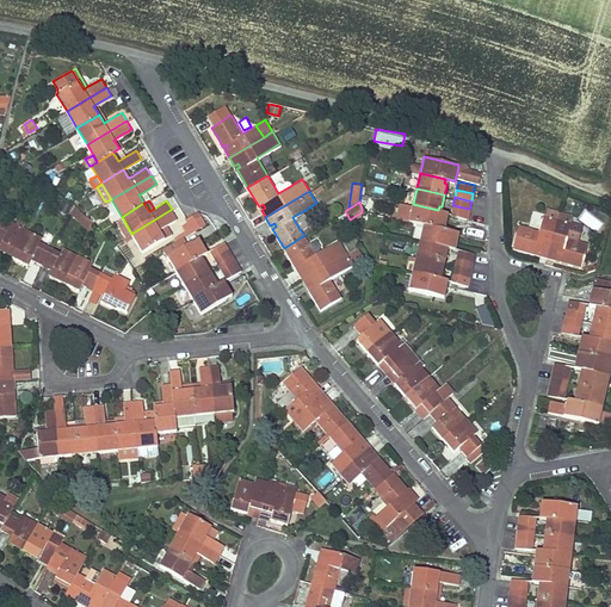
[(397,217),(408,220),(413,204),(401,202),(397,217)]
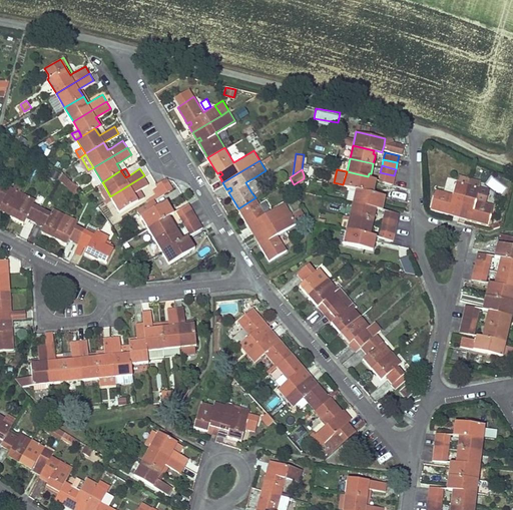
[(58,176),(76,192),(79,187),(62,170),(58,176)]
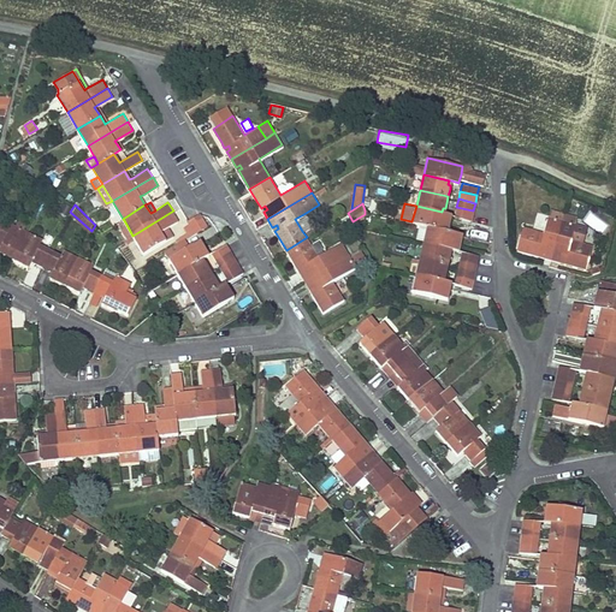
[(416,206),(412,221),(427,225),(440,229),(444,213),(442,212),(416,206)]
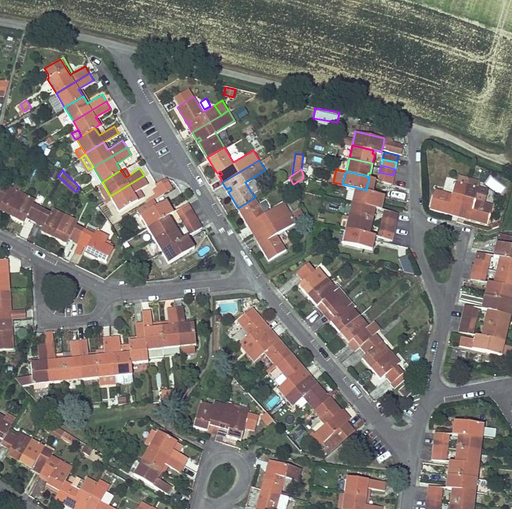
[(379,172),(378,179),(392,182),(393,175),(379,172)]
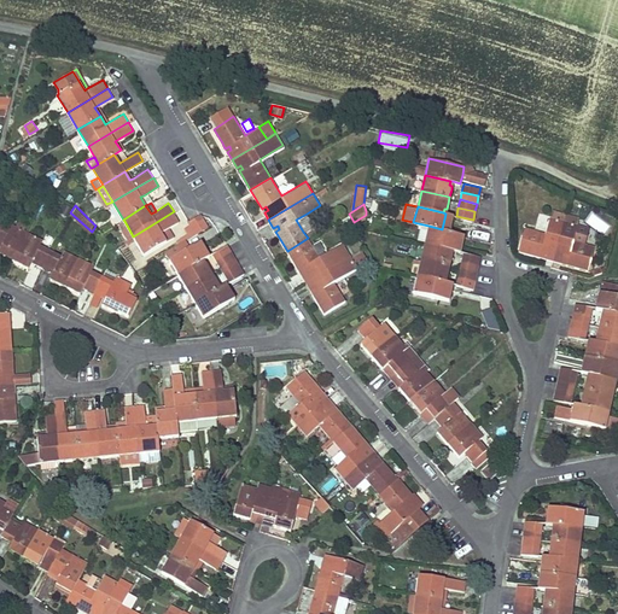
[(565,212),(552,209),(549,216),(563,220),(565,212)]
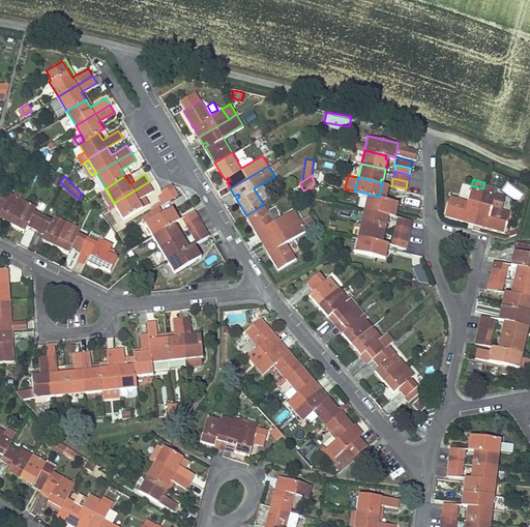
[(115,204),(123,217),(143,206),(138,199),(144,195),(153,189),(149,181),(114,203),(115,204)]
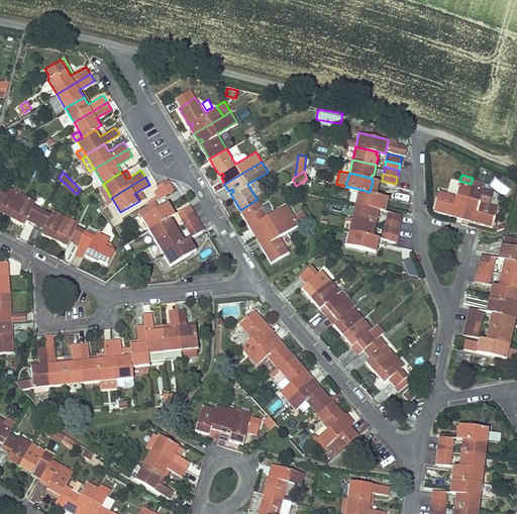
[(473,178),(471,184),(482,187),(484,181),(473,178)]
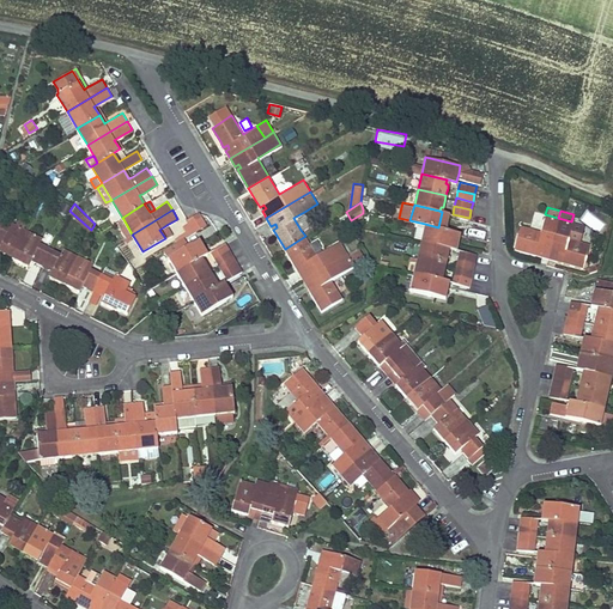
[(293,218),(301,230),(311,223),(304,212),(293,218)]
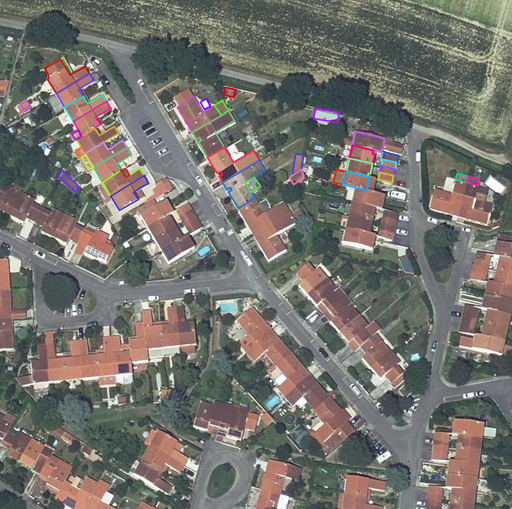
[(375,178),(369,177),(366,190),(372,191),(374,184),(374,182),(375,178)]
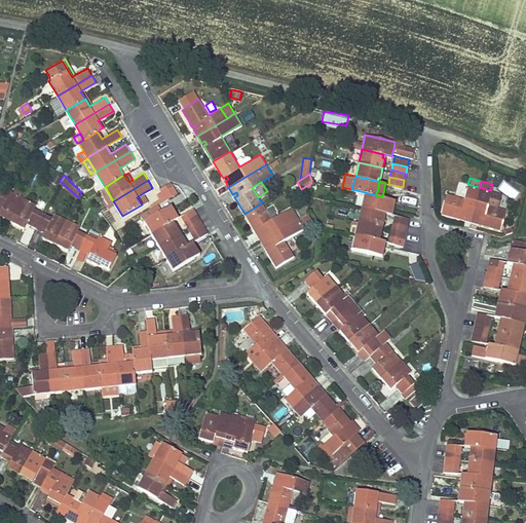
[(162,190),(166,197),(177,191),(172,183),(162,188),(162,190)]
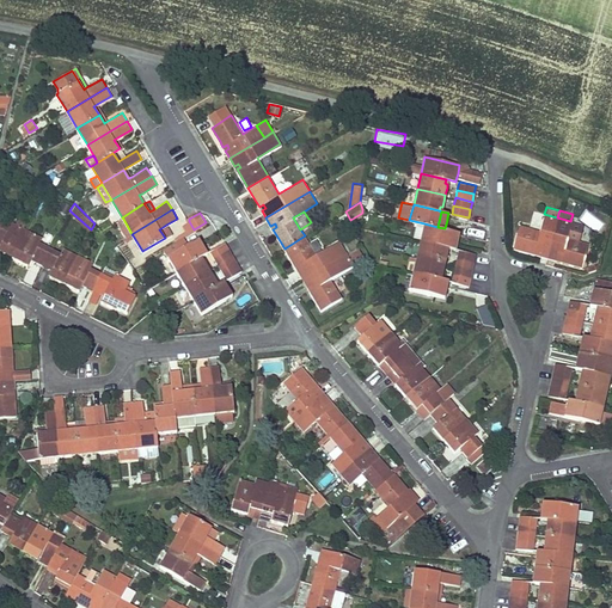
[(519,225),(513,247),(534,253),(536,249),(539,250),(538,255),(548,256),(557,217),(544,214),(539,229),(519,225)]
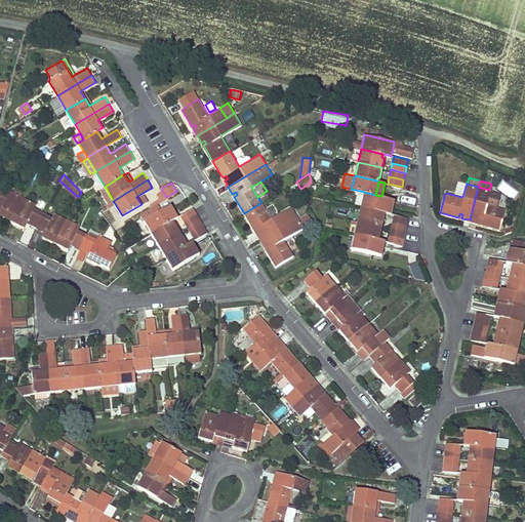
[(0,190),(8,194),(10,190),(0,186),(0,190)]
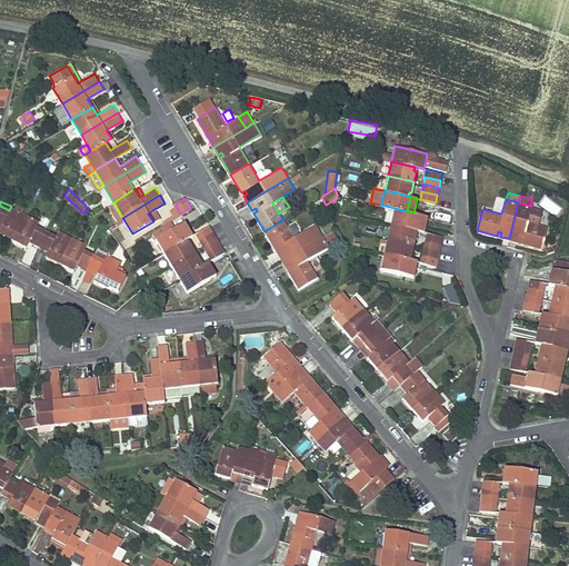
[(518,202),(509,238),(517,240),(518,237),(521,238),(520,241),(523,242),(540,247),(547,226),(527,220),(531,206),(530,206),(518,202)]
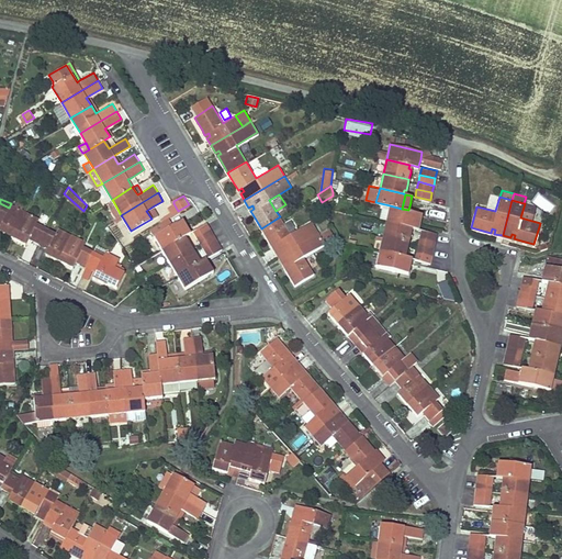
[(113,201),(109,204),(115,215),(120,213),(113,201)]
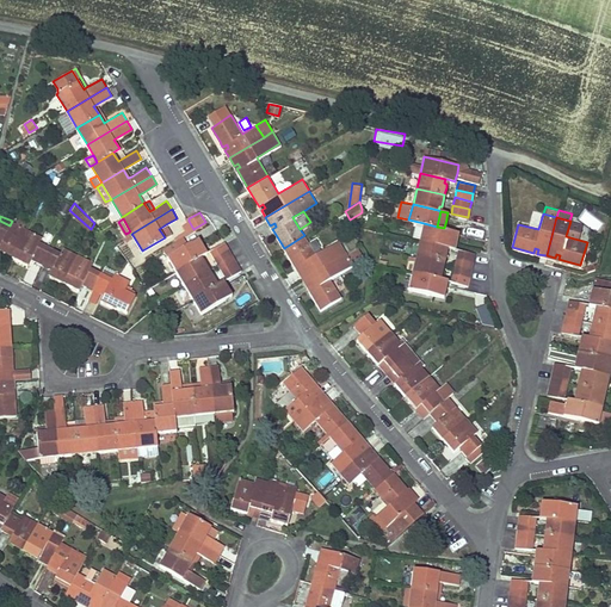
[(0,221),(0,236),(2,239),(1,242),(0,243),(0,249),(13,255),(26,228),(23,227),(16,223),(12,221),(10,225),(0,221)]
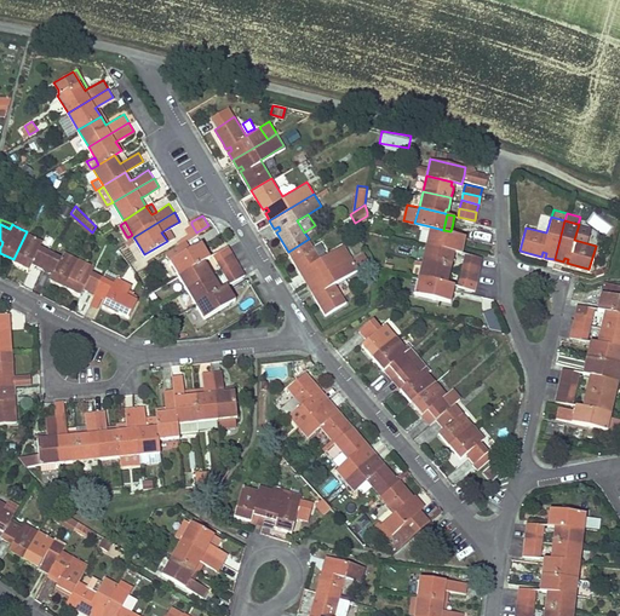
[(177,240),(179,243),(184,240),(196,232),(191,224),(185,228),(189,232),(177,240)]
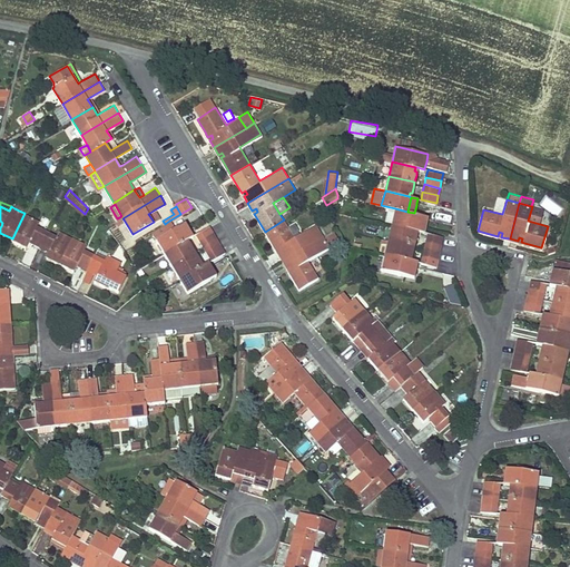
[(408,212),(395,208),(392,224),(415,228),(418,230),(421,214),(414,213),(408,212)]
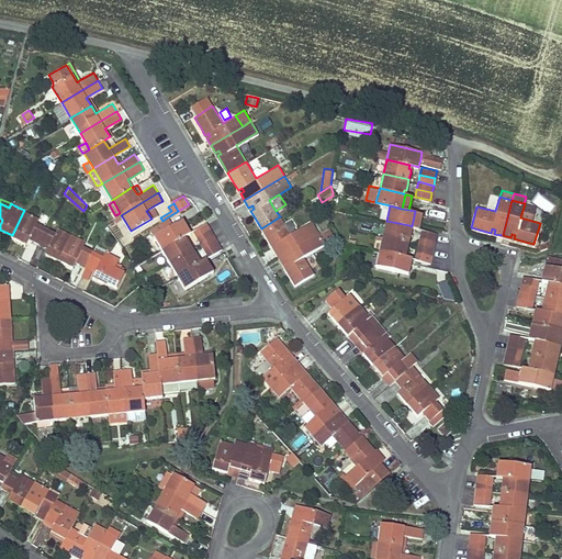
[(152,219),(158,214),(153,207),(146,211),(152,219)]
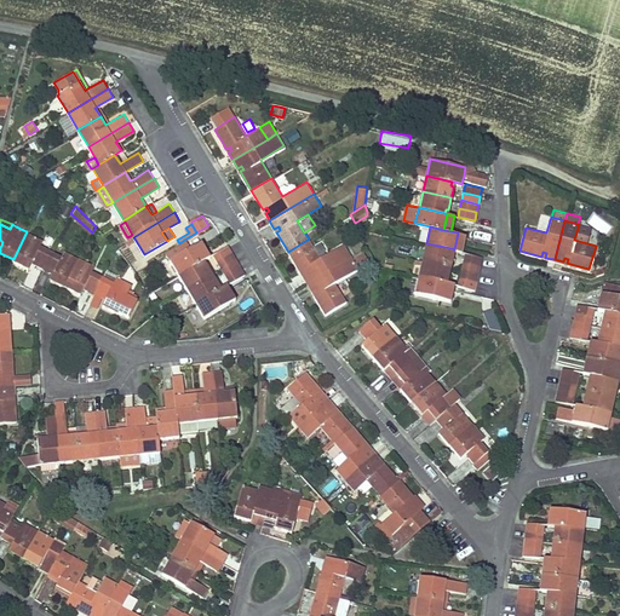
[(27,231),(13,259),(28,268),(32,260),(33,257),(36,259),(34,263),(42,266),(50,249),(39,245),(42,240),(27,231)]
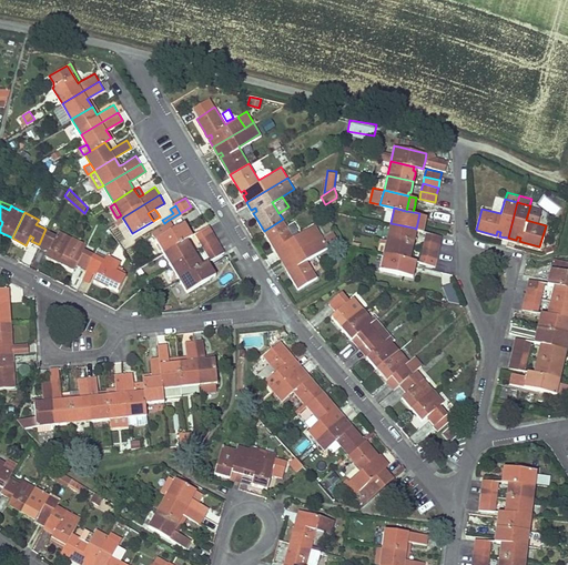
[(419,213),(416,229),(423,230),(425,222),(426,215),(419,213)]
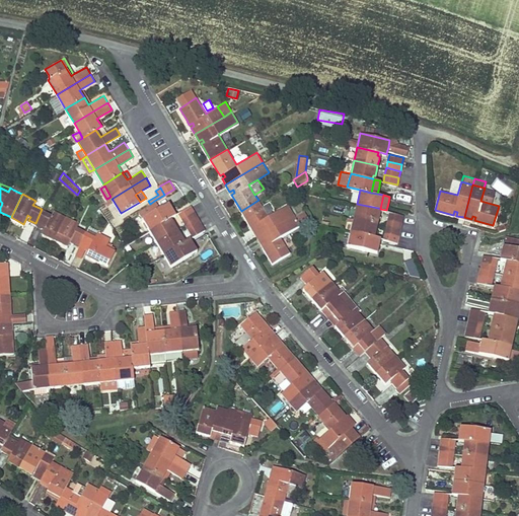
[(252,229),(256,236),(293,214),(287,204),(273,212),(268,215),(262,206),(258,200),(241,211),(250,226),(253,224),(255,227),(252,229)]
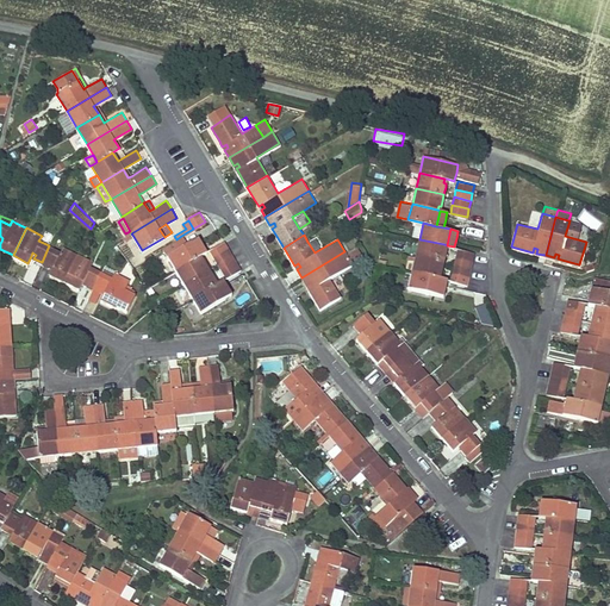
[(162,248),(167,256),(181,247),(186,244),(181,236),(176,239),(162,248)]
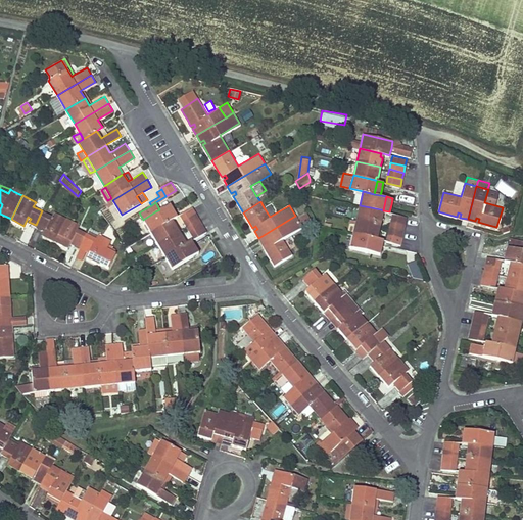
[(164,206),(172,219),(177,216),(177,215),(175,213),(170,203),(164,206)]
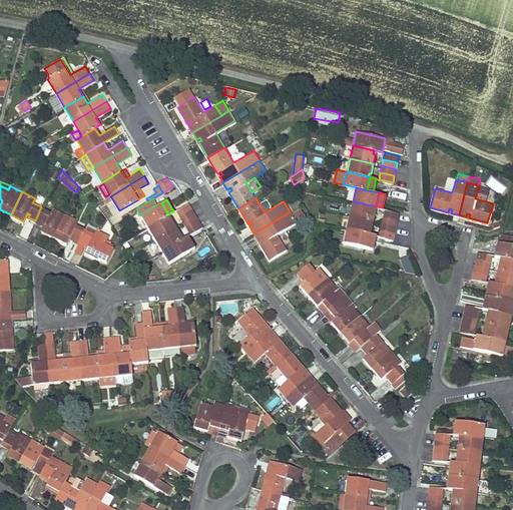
[(265,199),(259,203),(265,212),(270,209),(268,206),(269,205),(265,199)]
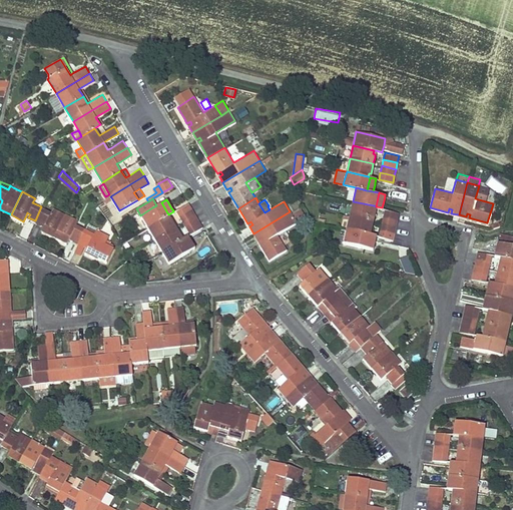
[(188,201),(176,209),(179,215),(191,207),(188,201)]
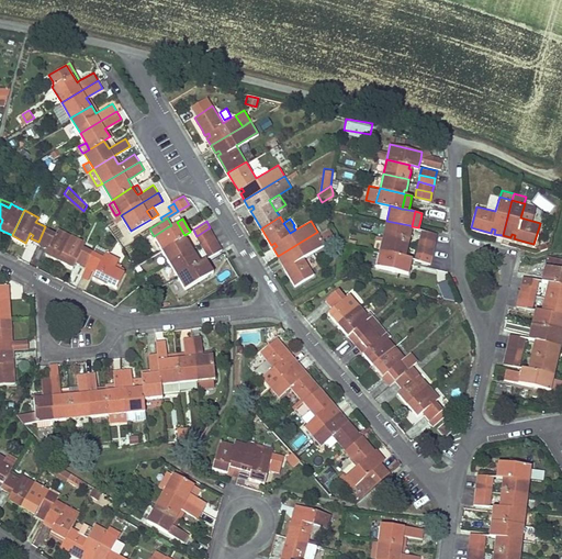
[(409,225),(386,221),(383,235),(408,241),(409,235),(411,230),(408,230),(409,225)]
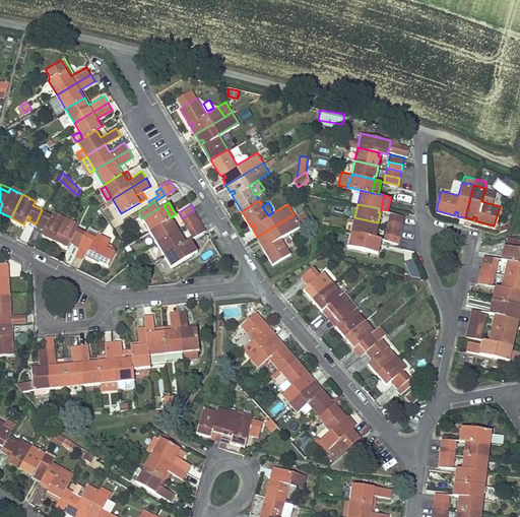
[(154,210),(142,218),(149,230),(171,217),(164,205),(158,208),(154,210)]
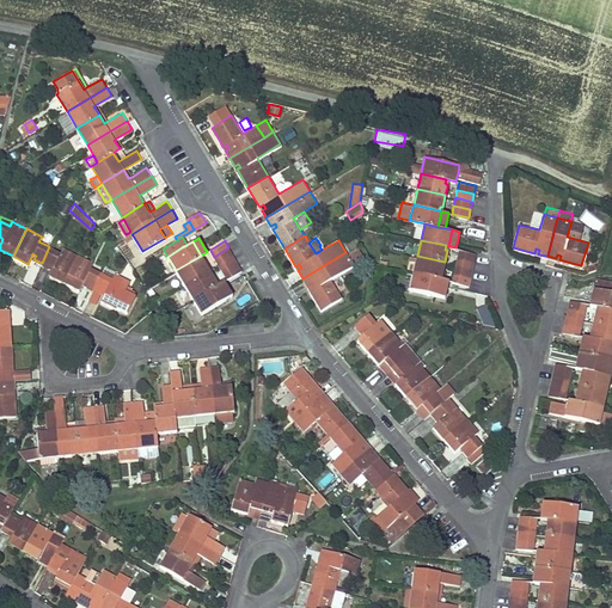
[(49,246),(42,263),(49,266),(51,263),(54,264),(53,268),(49,275),(57,278),(65,282),(78,255),(63,247),(60,252),(49,246)]
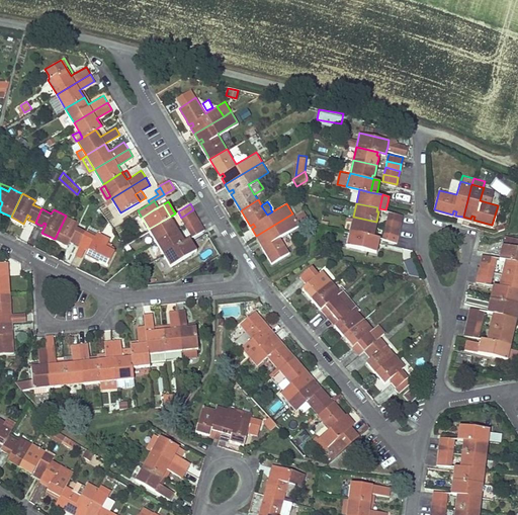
[(193,209),(181,218),(185,224),(197,216),(193,209)]
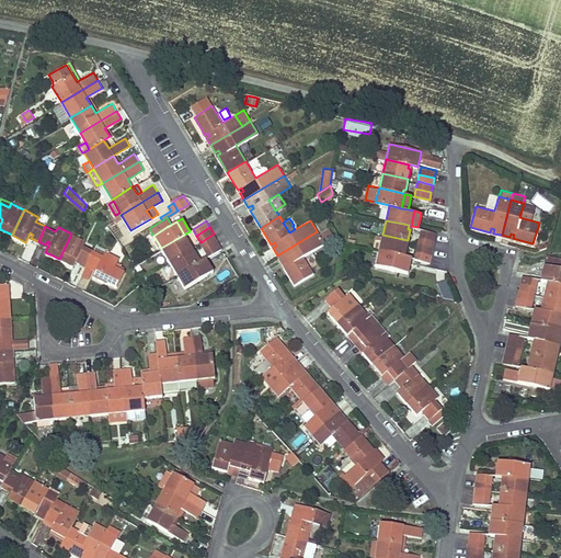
[(333,236),(328,228),(319,234),(323,241),(333,236)]
